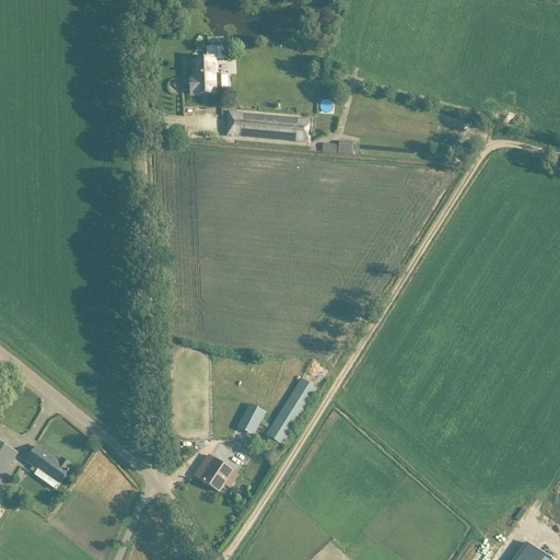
[(207,59),(200,59),(200,60),(194,61),(195,84),(191,84),(191,95),(222,93),(221,74),(217,74),(216,48),(206,48),(207,59)]
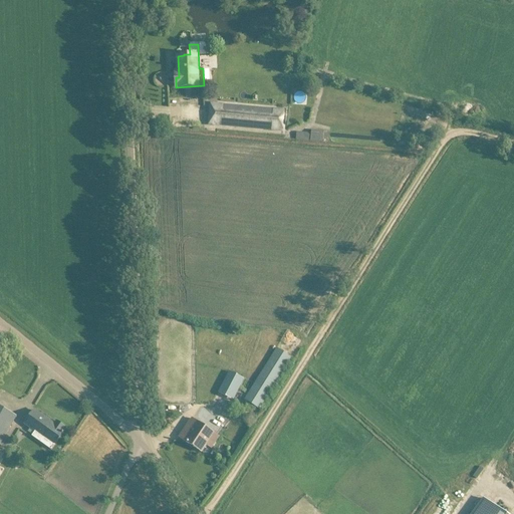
[(284,134),(286,110),(210,103),(208,125),(284,134)]
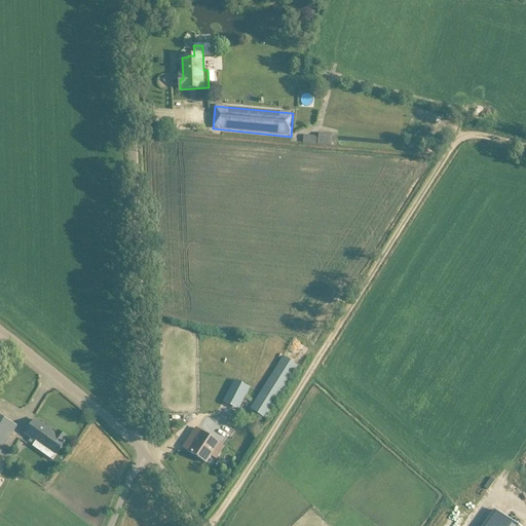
[(303,135),(302,143),(330,145),(331,135),(317,134),(317,136),(303,135)]
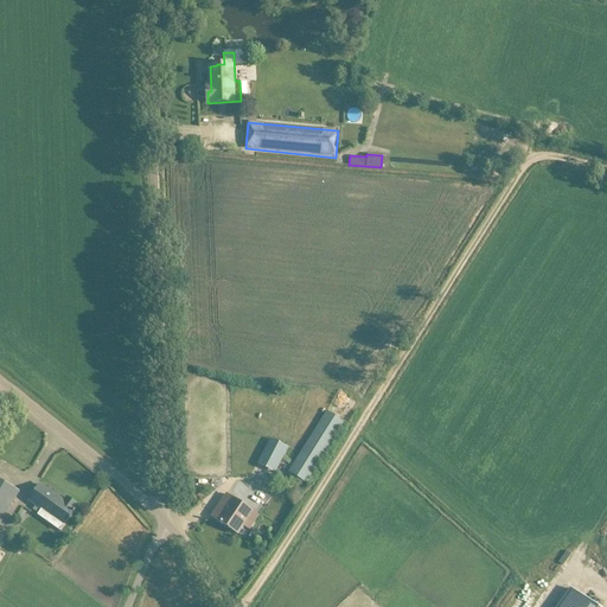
[(344,421),(326,410),(288,471),(306,483),(344,421)]
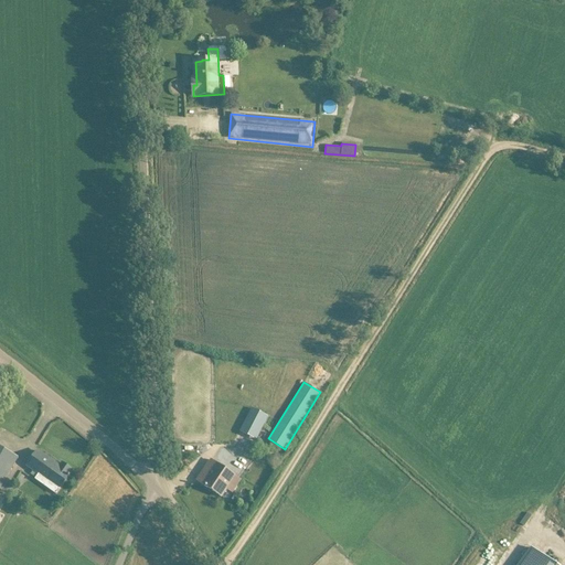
[(268,416),(252,407),(238,432),(256,440),(268,416)]
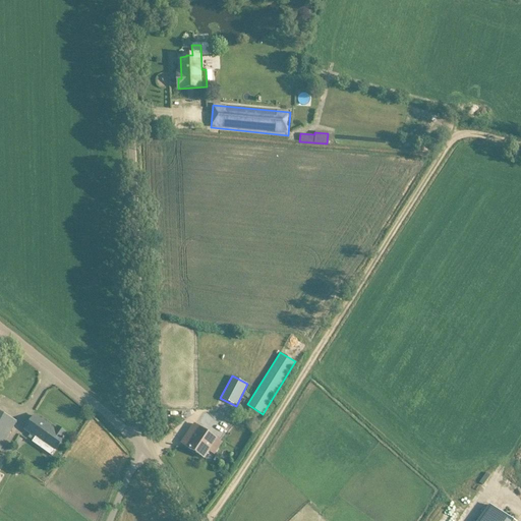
[(0,450),(17,421),(0,411),(0,450)]
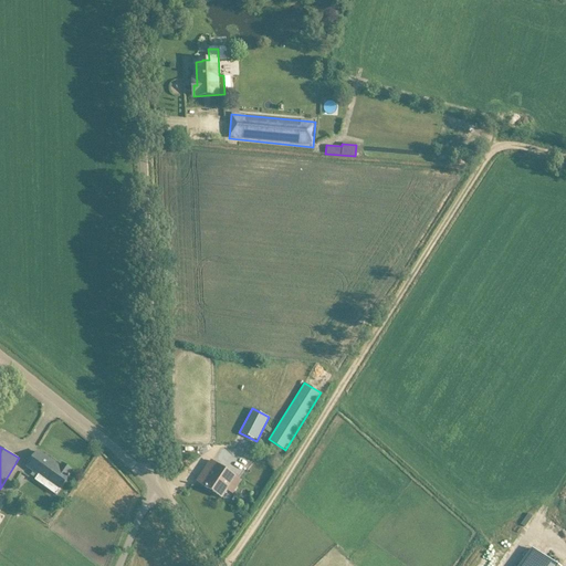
[(55,495),(62,486),(67,478),(69,479),(70,477),(70,475),(70,474),(72,471),(62,464),(60,468),(38,452),(25,469),(38,477),(35,481),(55,495)]
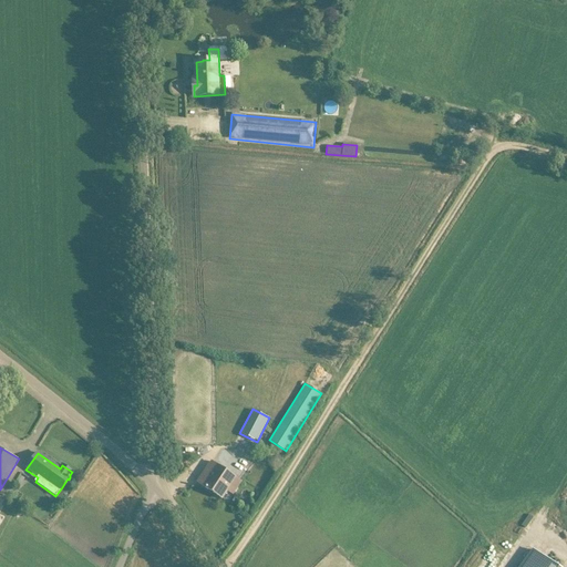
[(222,498),(228,490),(236,478),(212,462),(198,483),(222,498)]
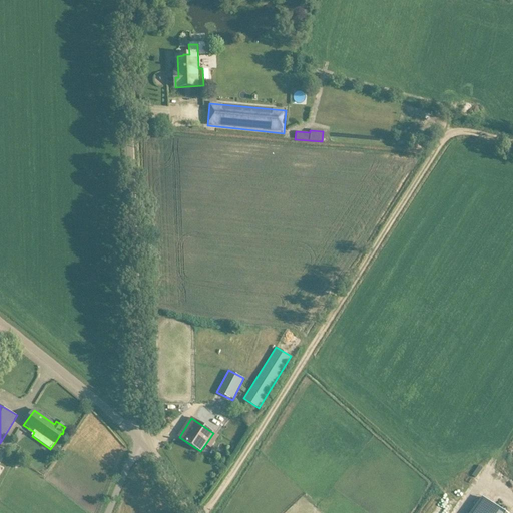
[(504,512),(484,498),(472,512),(504,512)]
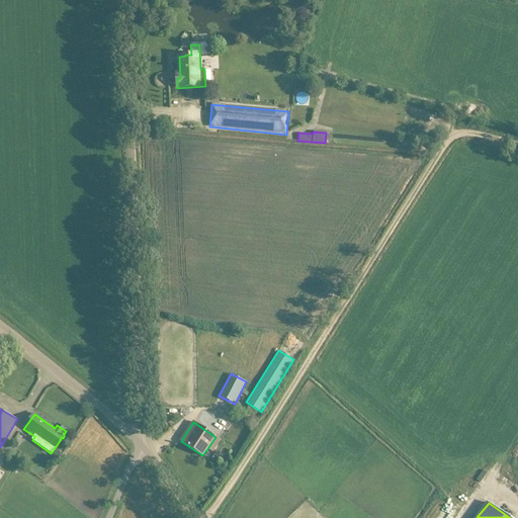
[(433,517),(446,517),(452,510),(443,504),(433,517)]
